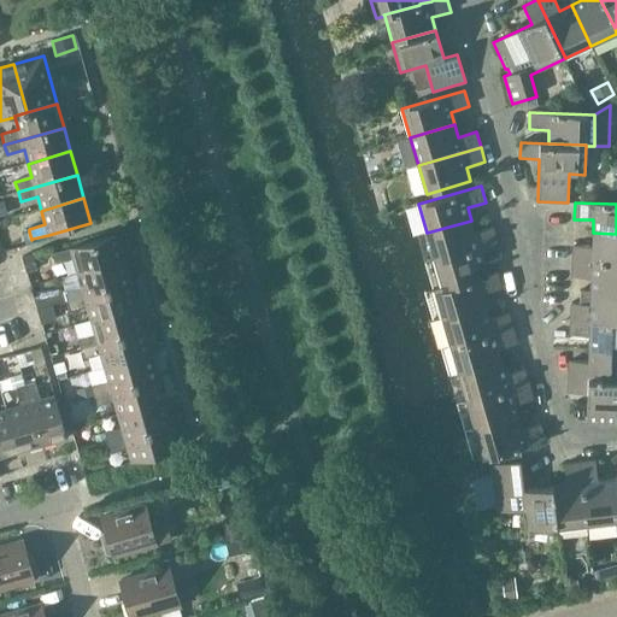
[(434,260),(498,242),(493,228),(475,233),(471,221),(427,233),(434,260)]
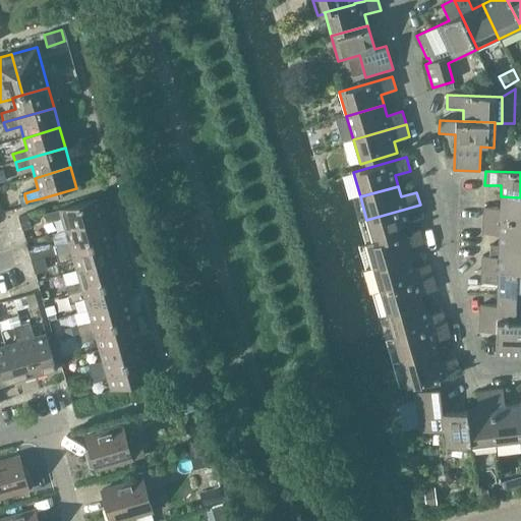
[(24,195),(19,196),(21,207),(29,206),(27,201),(26,203),(24,195)]
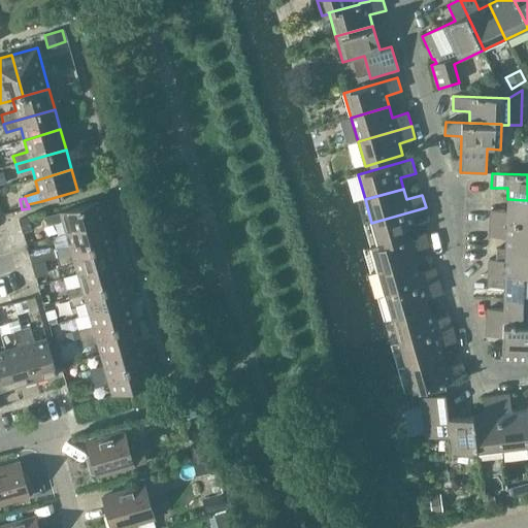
[(491,210),(490,224),(527,225),(527,200),(507,199),(507,210),(491,210)]
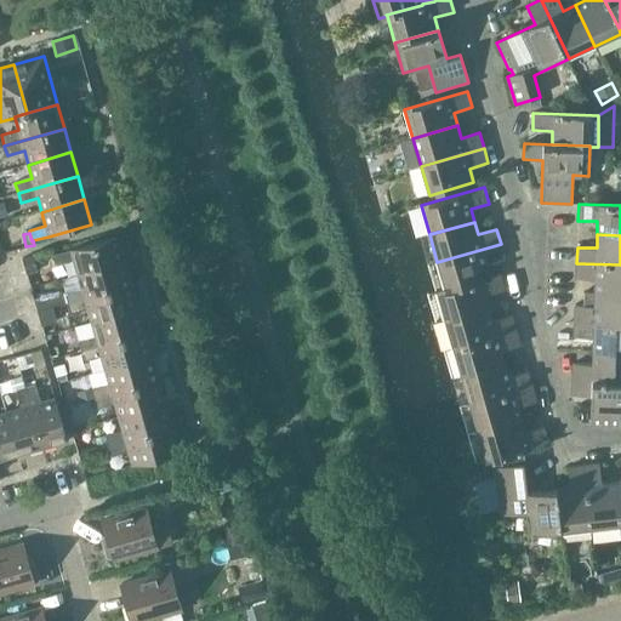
[(78,275),(125,261),(118,237),(70,250),(70,251),(53,256),(57,266),(74,261),(78,275)]
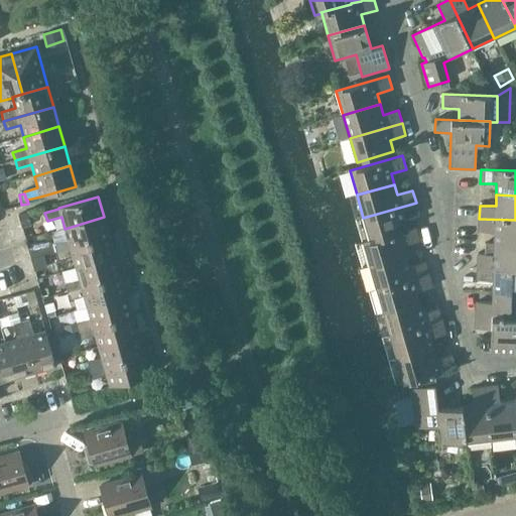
[(370,241),(407,231),(407,230),(404,220),(419,216),(416,203),(363,218),(370,241)]
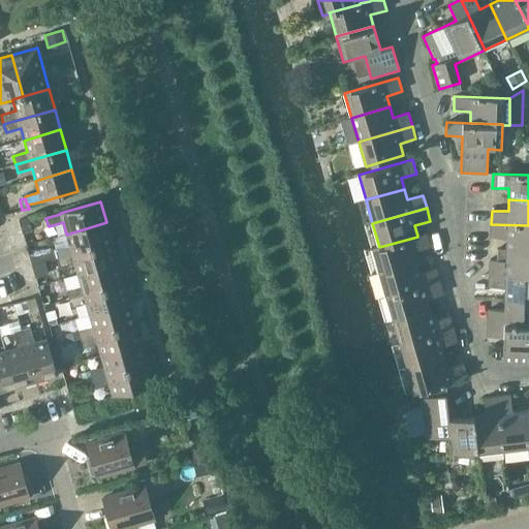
[(28,218),(19,220),(23,234),(31,230),(28,218)]
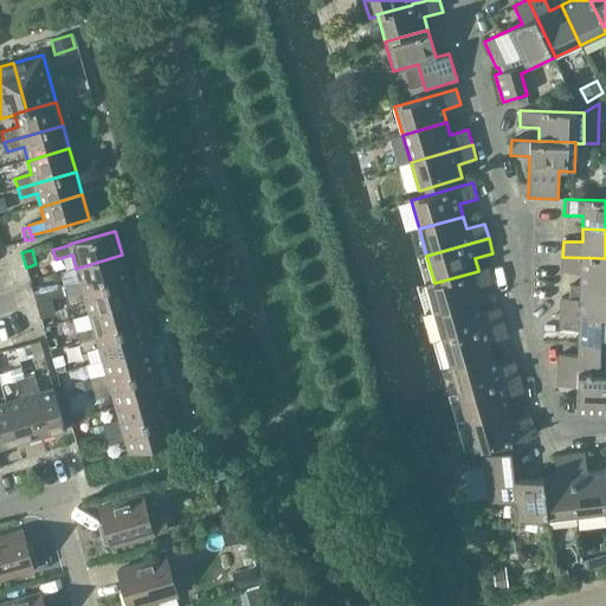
[(66,296),(129,278),(122,255),(76,269),(79,282),(63,287),(66,296)]
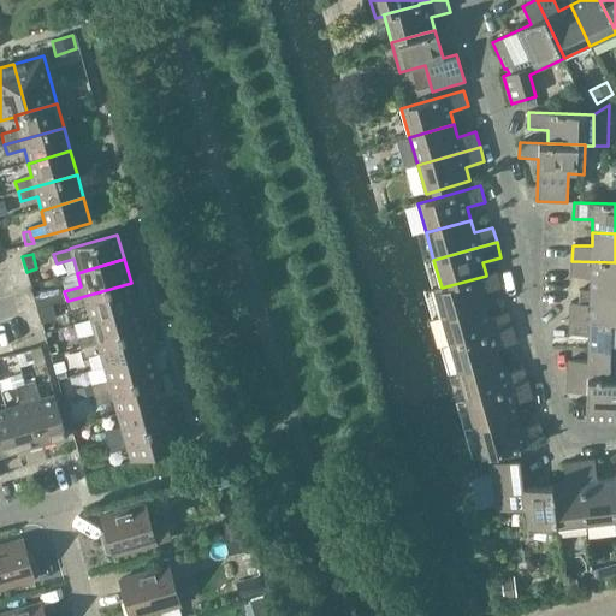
[(615,262),(572,261),(572,277),(591,277),(590,290),(615,291),(615,262)]
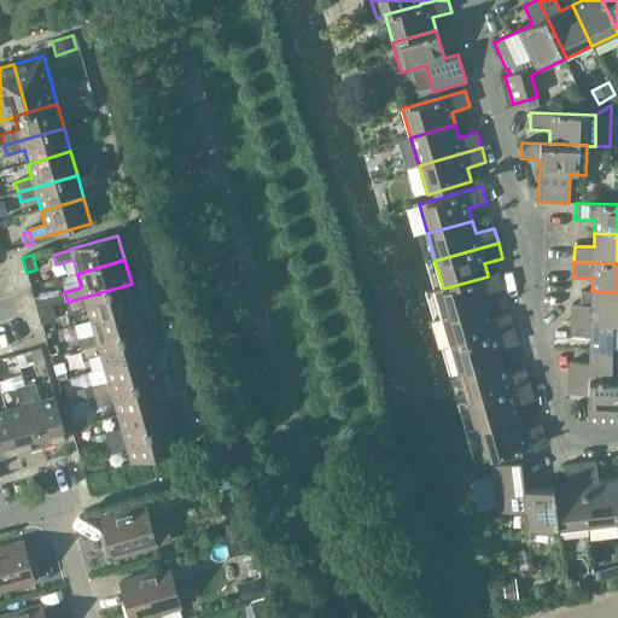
[(443,319),(488,307),(484,293),(502,289),(497,273),(488,275),(488,277),(443,289),(435,291),(443,319)]
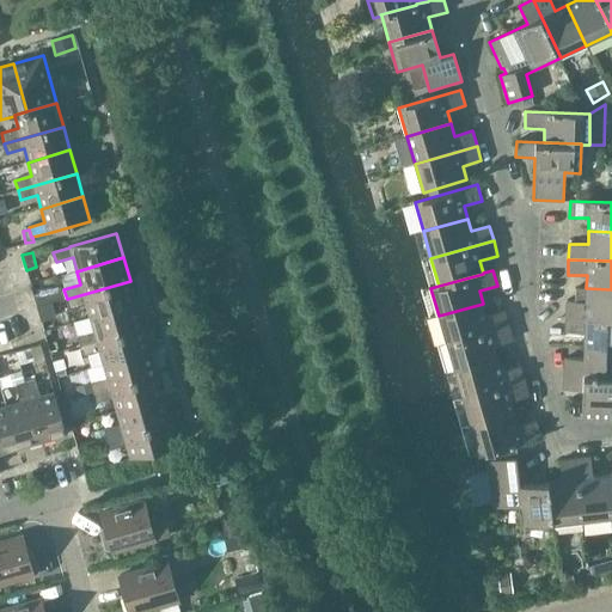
[(130,281),(67,299),(69,308),(86,304),(90,318),(136,304),(130,281)]
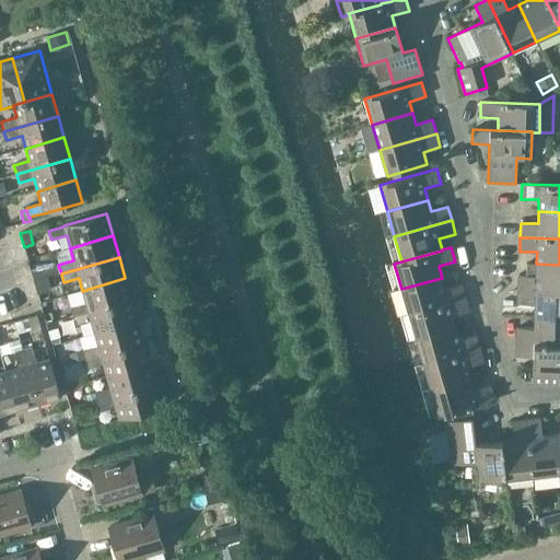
[(57,261),(31,269),(34,281),(47,277),(61,273),(58,265),(57,261)]
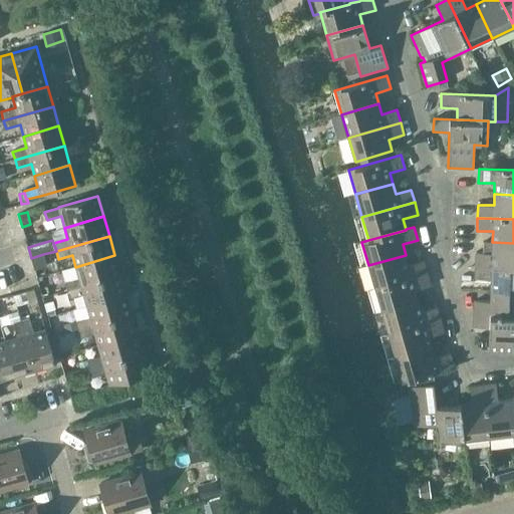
[(513,267),(513,243),(492,242),(492,243),(484,242),(483,253),(476,253),(475,266),(513,267)]
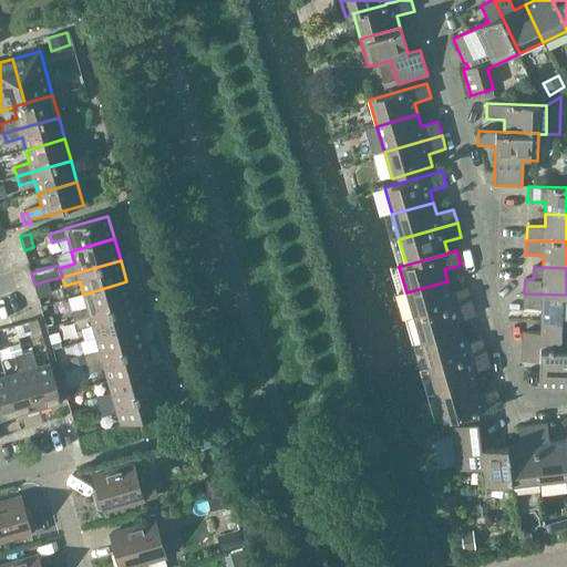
[(48,280),(34,285),(39,298),(52,295),(48,280)]
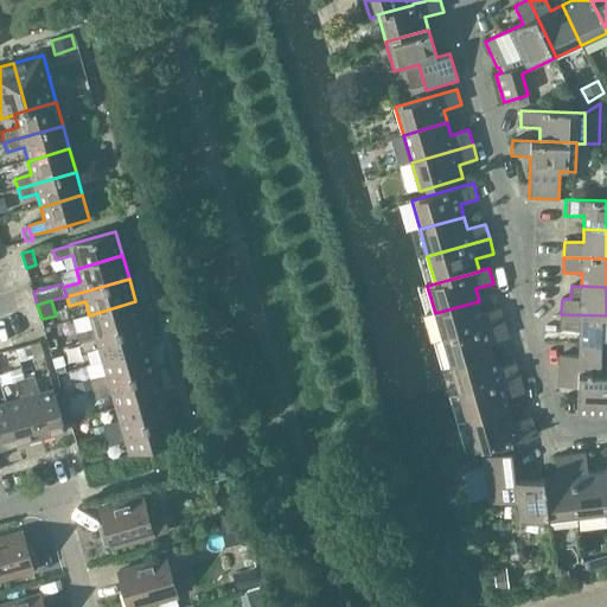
[(135,301),(89,315),(93,328),(77,333),(80,343),(142,325),(135,301)]
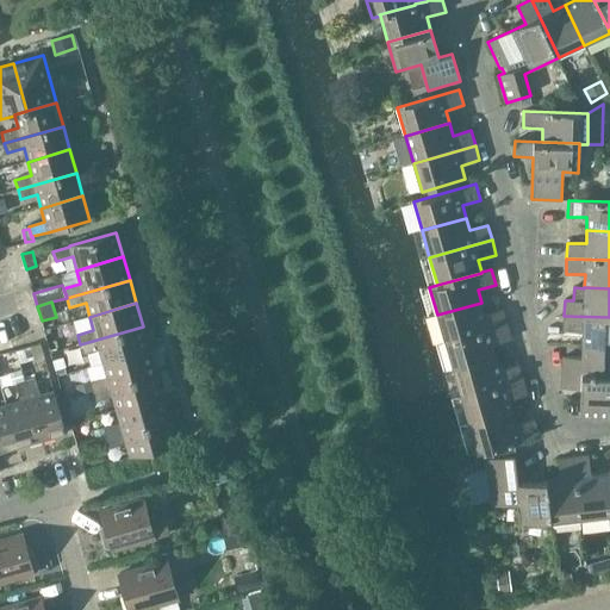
[(508,324),(503,310),(485,315),(481,303),(437,315),(446,342),(508,324)]
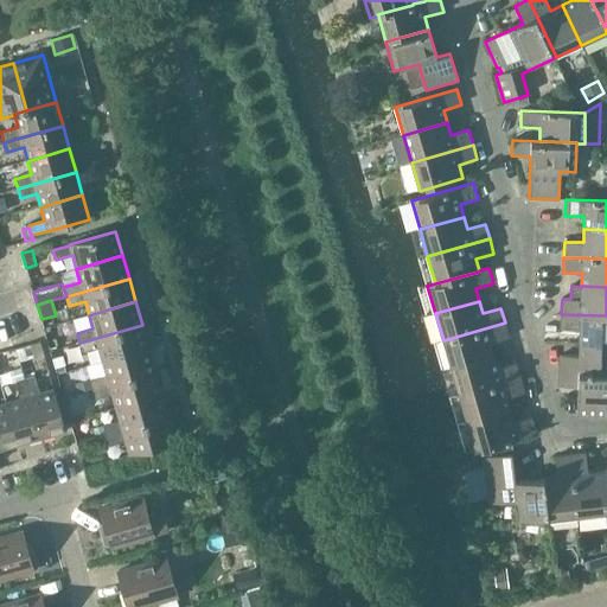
[(606,315),(561,314),(561,330),(580,330),(580,343),(606,344),(606,315)]
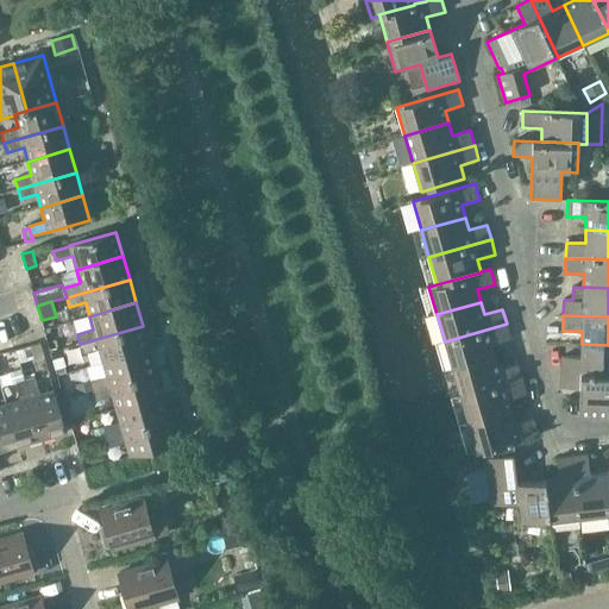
[(452,370),(496,357),(493,344),(510,339),(507,324),(445,341),(452,370)]
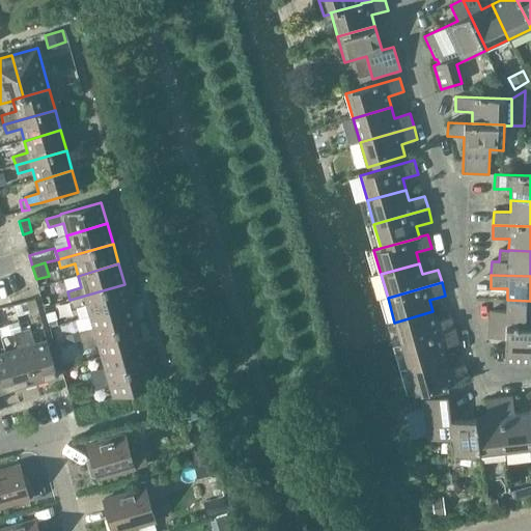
[(89,316),(130,305),(124,284),(70,300),(72,309),(86,305),(89,316)]
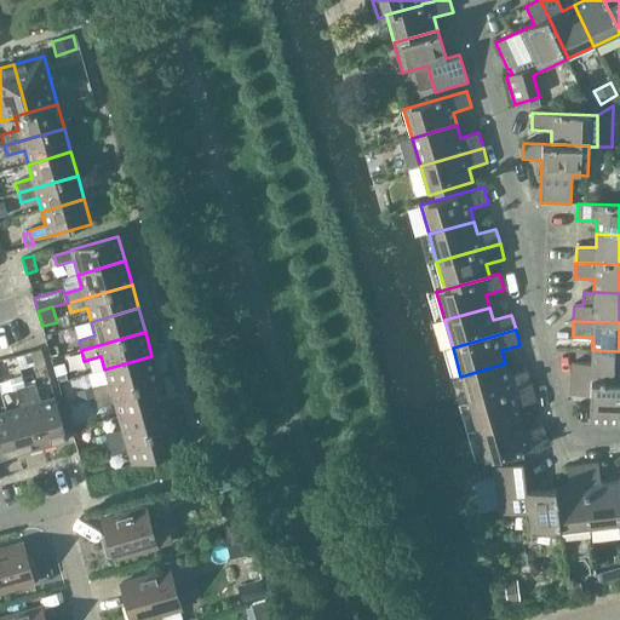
[(619,351),(592,350),(591,363),(572,363),(572,379),(619,380),(619,351)]
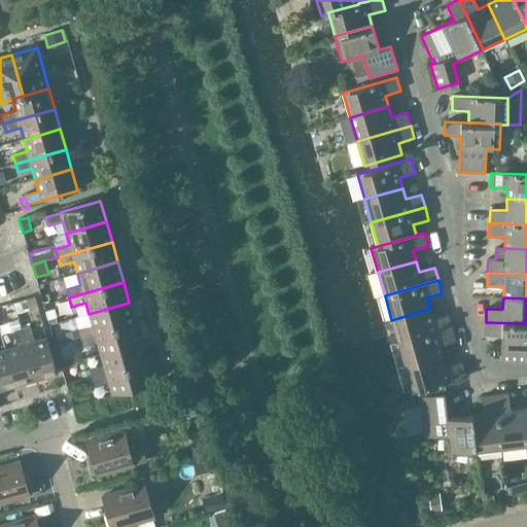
[(26,299),(14,303),(16,312),(29,309),(26,299)]
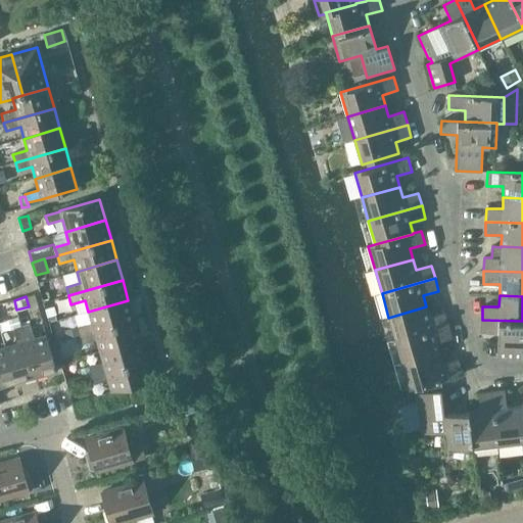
[(80,336),(134,320),(128,300),(88,312),(92,323),(78,327),(80,336)]
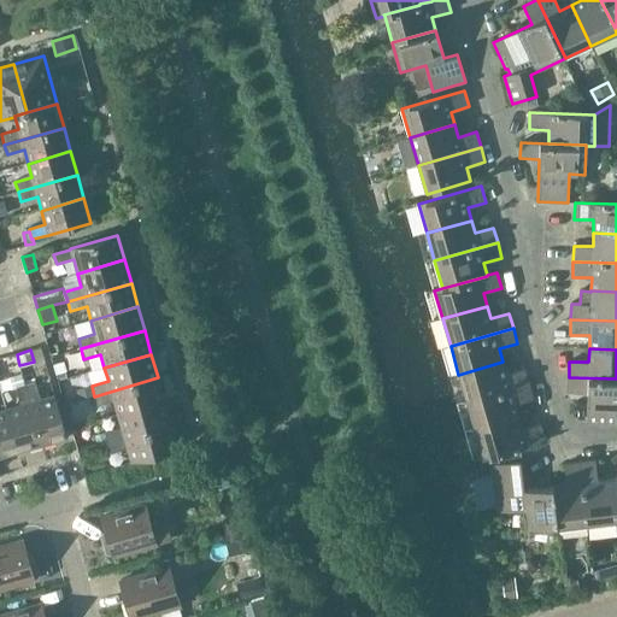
[(529,385),(524,369),(506,374),(503,362),(458,375),(466,403),(529,385)]
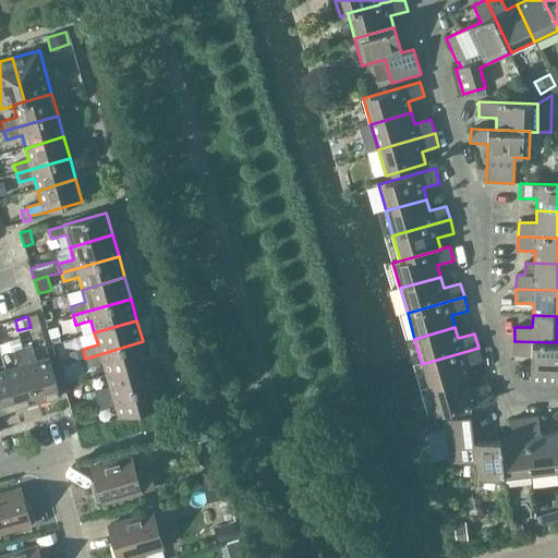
[(19,339),(9,341),(12,352),(14,352),(22,350),(21,344),(19,339)]
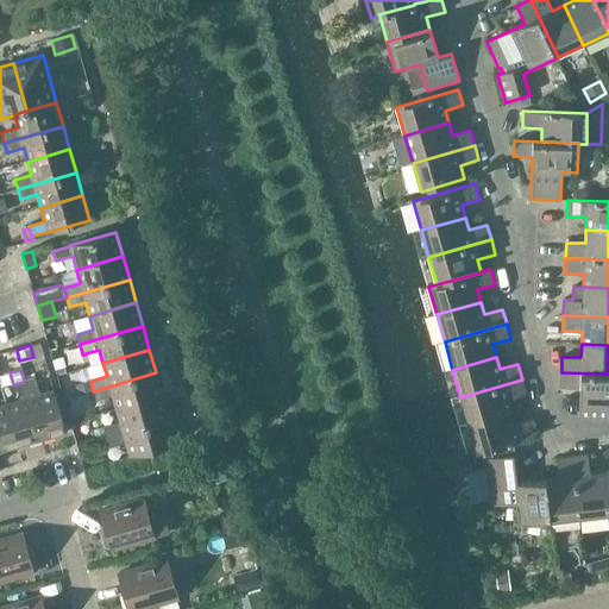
[(117,409),(162,396),(156,372),(93,391),(96,401),(112,396),(117,409)]
